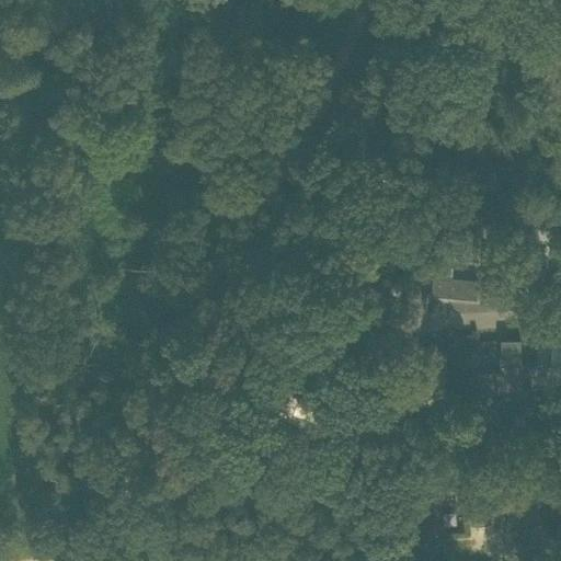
[(411,209),(407,218),(419,224),(422,216),(411,209)]
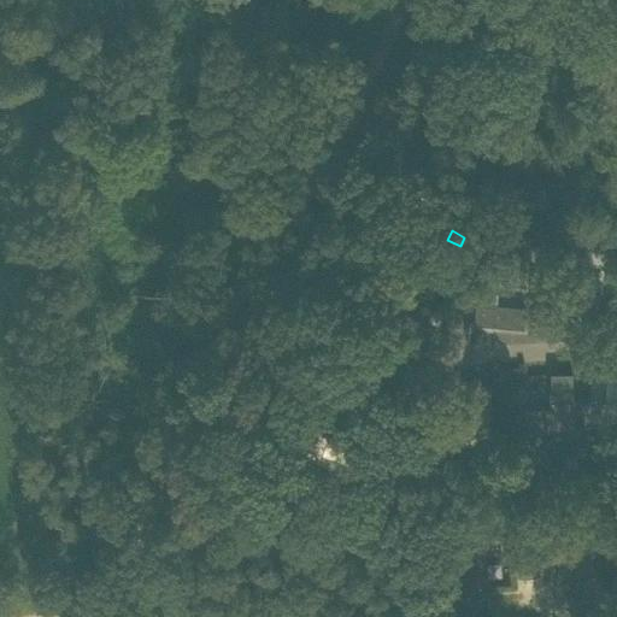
[(523,328),(526,307),(494,305),(498,271),(477,269),(472,324),(523,328)]
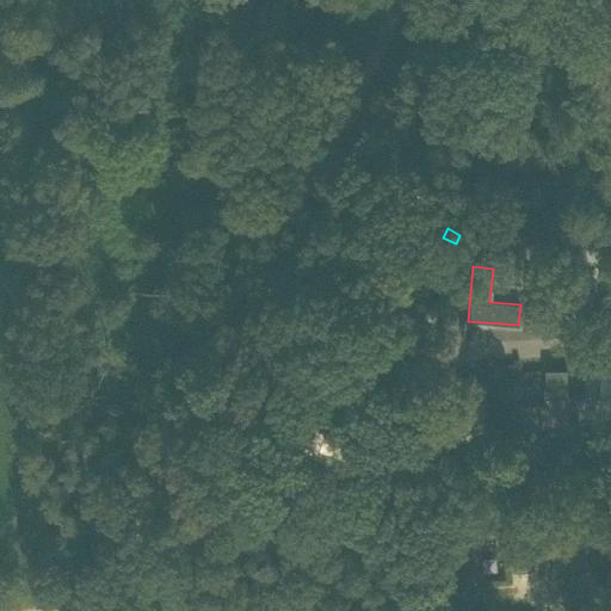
[(407,335),(415,318),(362,288),(351,309),(378,323),(380,321),(407,335)]
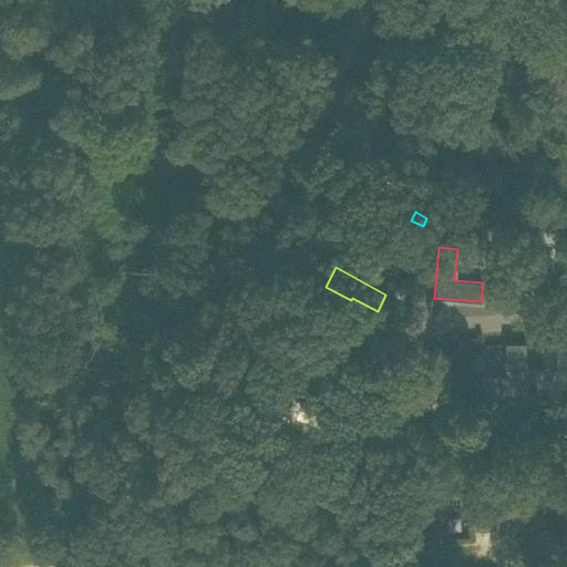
[(398,285),(392,295),(402,300),(408,290),(398,285)]
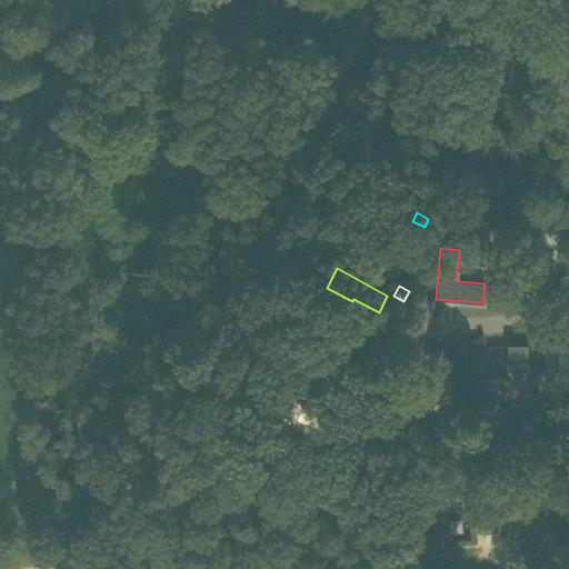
[(568,287),(559,286),(557,300),(567,300),(568,287)]
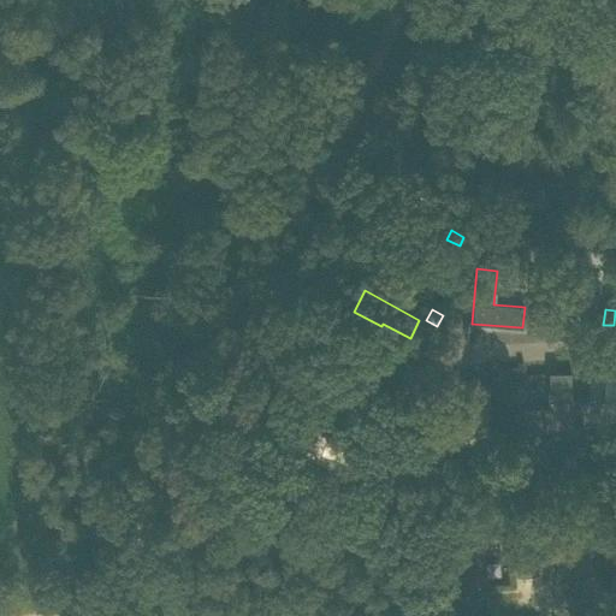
[(543,335),(544,323),(533,323),(532,335),(543,335)]
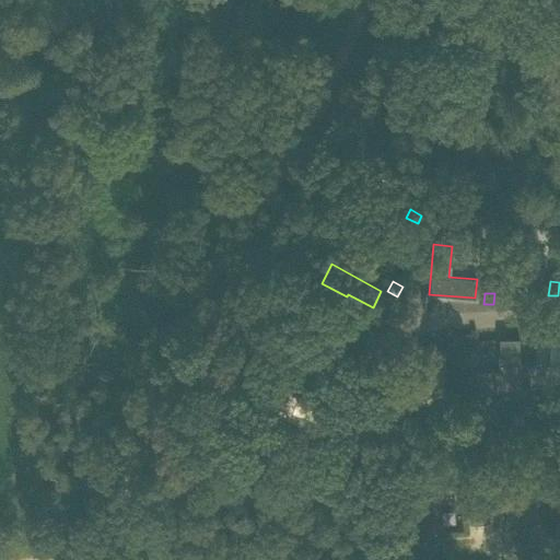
[(559,392),(559,336),(549,336),(549,363),(546,363),(546,393),(559,392)]
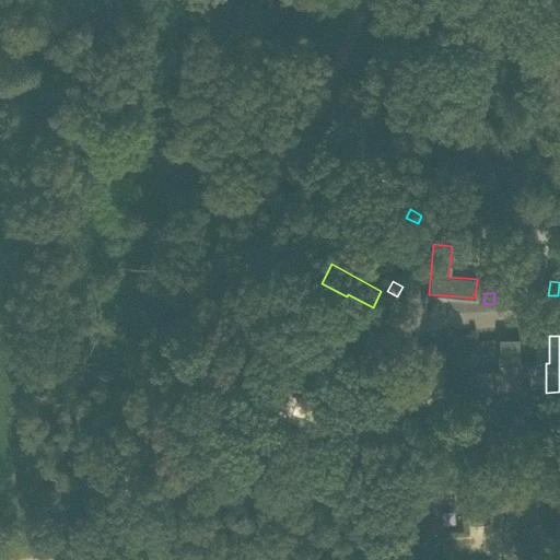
[(477,372),(477,392),(521,391),(520,341),(498,341),(499,371),(477,372)]
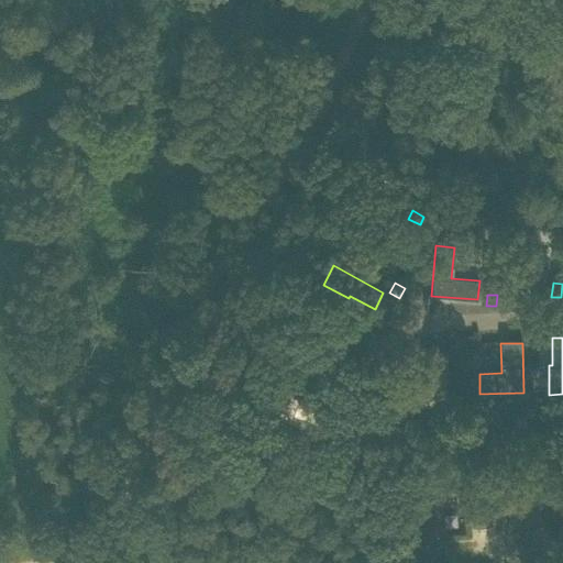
[(320,396),(323,388),(311,383),(308,392),(320,396)]
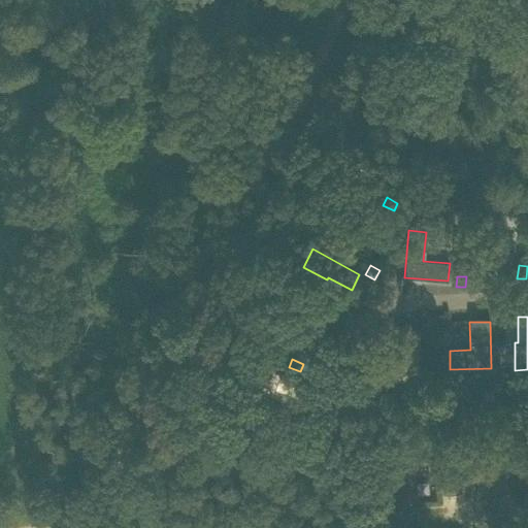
[(267,366),(259,385),(272,391),(273,388),(298,399),(305,383),(267,366)]
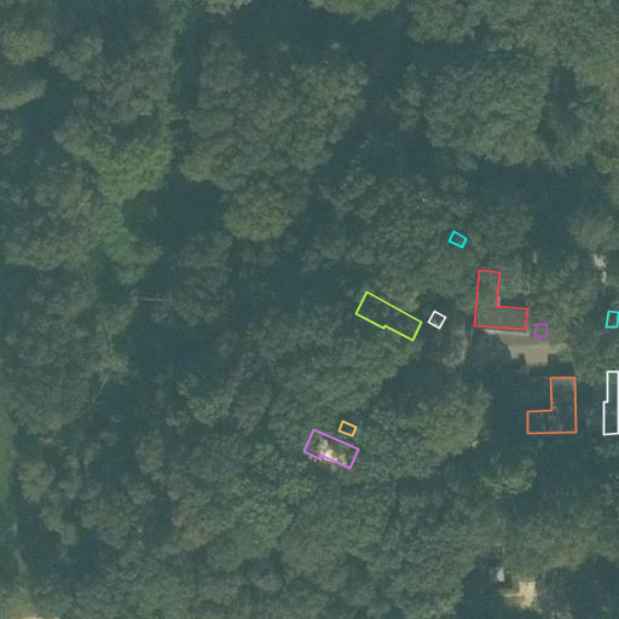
[(579,469),(579,457),(567,457),(567,469),(579,469)]
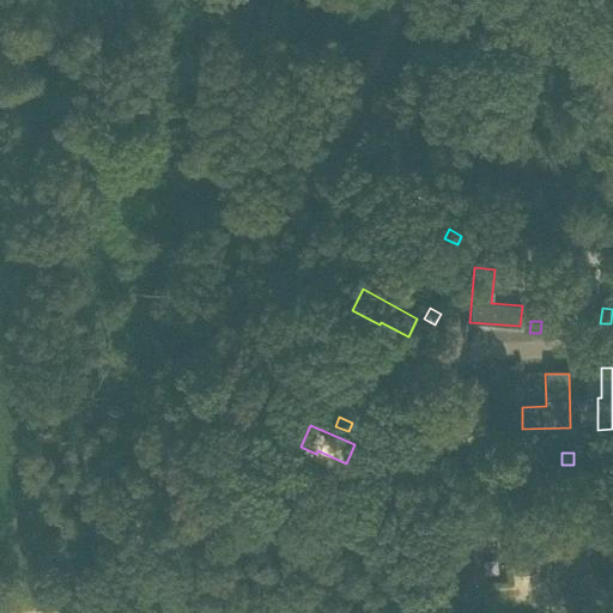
[(357,484),(365,487),(370,478),(360,474),(357,484)]
